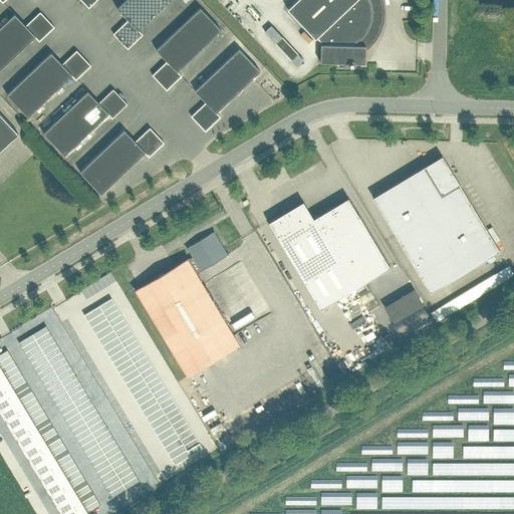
[(127,20),(112,33),(127,48),(143,34),(139,30),(170,0),(124,0),(116,8),(127,20)]
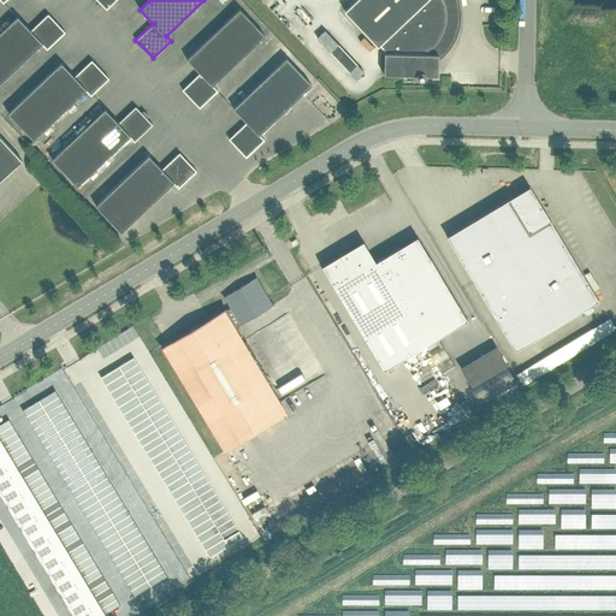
[(355,0),(344,11),(378,46),(379,43),(385,51),(385,53),(384,53),(384,75),(416,76),(416,77),(416,78),(418,78),(418,80),(419,80),(420,81),(421,81),(422,80),(424,80),(425,78),(425,77),(425,76),(426,76),(438,76),(438,57),(442,54),(445,51),(448,47),(450,43),(452,39),(455,35),(456,30),(457,25),(457,21),(458,16),(458,11),(457,6),(456,3),(455,0),(355,0)]
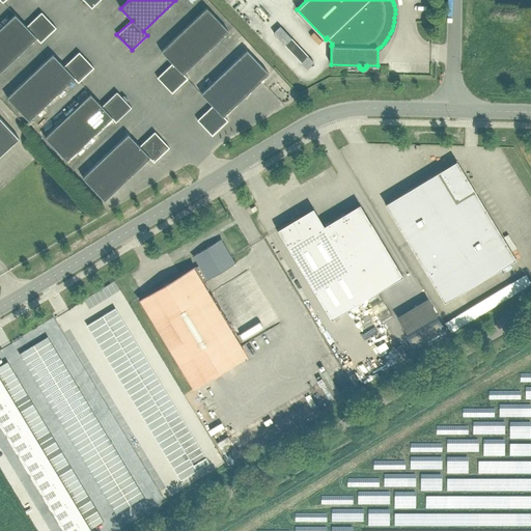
[(206,7),(161,51),(172,63),(157,77),(172,92),(188,78),(183,74),(228,31),(206,7)]
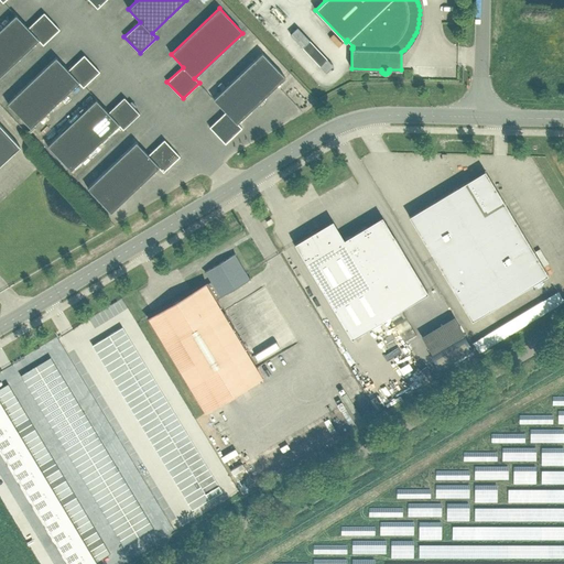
[(15,15),(0,29),(0,76),(39,40),(43,45),(60,30),(44,12),(28,28),(15,15)]
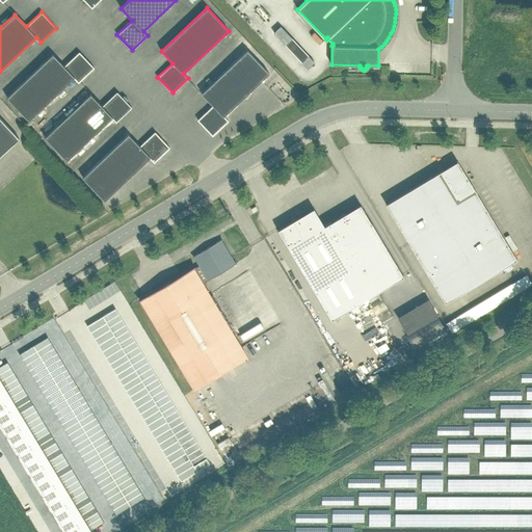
[(295,37),(289,44),(306,61),(313,55),(295,37)]
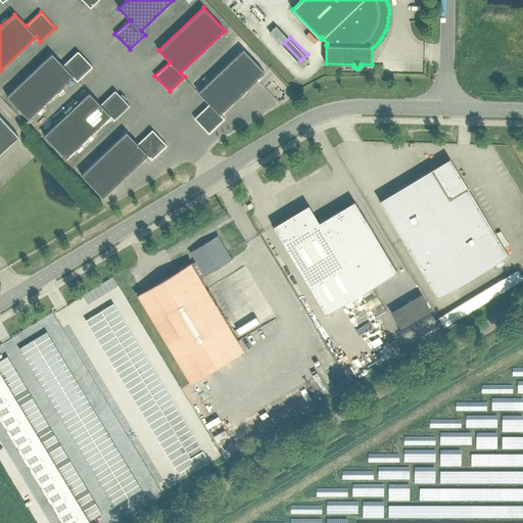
[(208,103),(194,117),(208,133),(224,119),(220,114),(265,72),(243,49),(197,92),(208,103)]
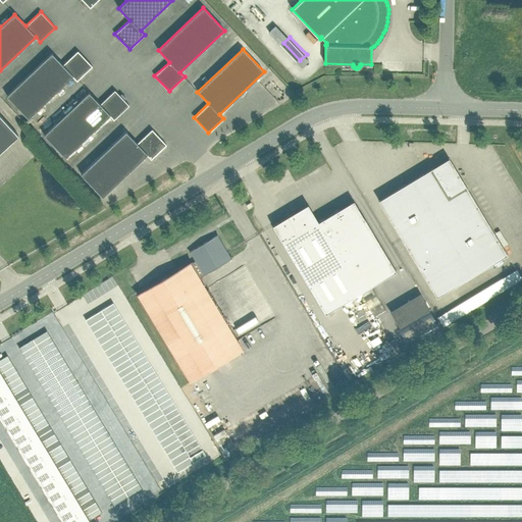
[(51,53),(6,96),(29,118),(72,76),(76,81),(92,66),(77,51),(62,65),(51,53)]
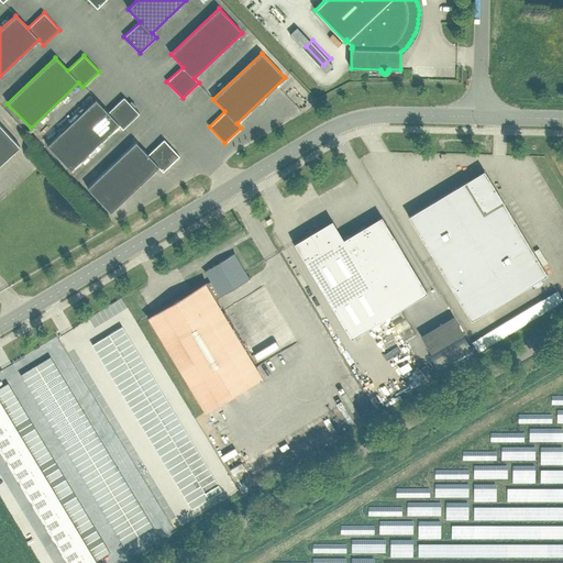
[(108,112),(96,99),(47,145),(70,169),(118,124),(122,130),(140,113),(123,97),(108,112)]
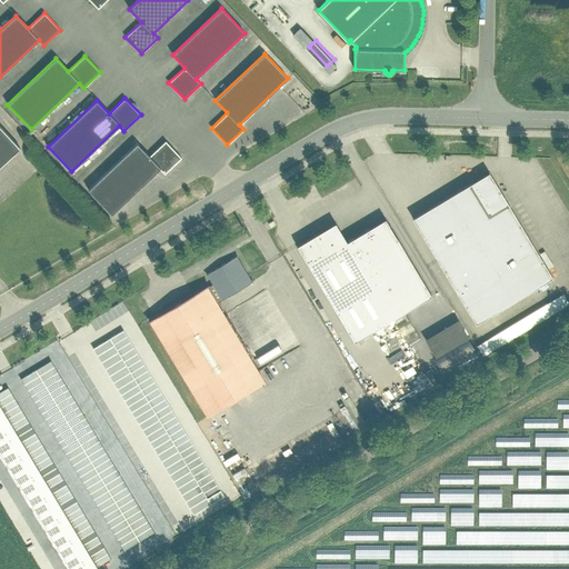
[(0,126),(0,166),(20,148),(0,126)]
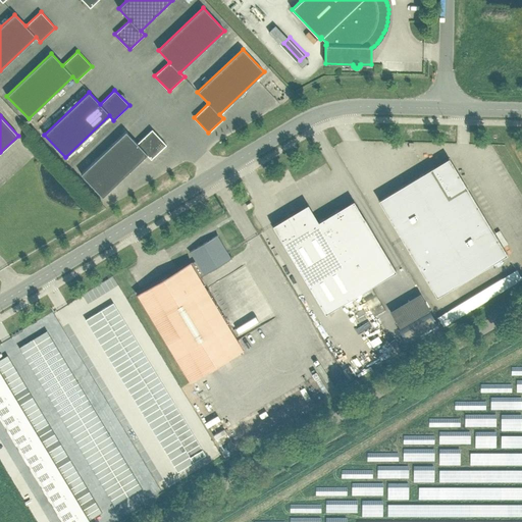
[(125,132),(81,174),(102,197),(147,155),(151,159),(166,145),(152,129),(137,143),(125,132)]
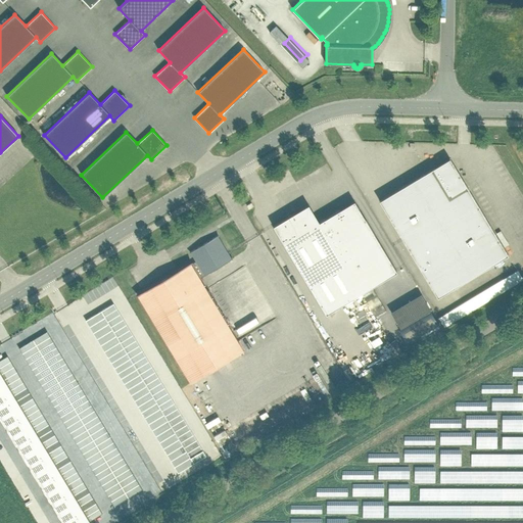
[(449,157),(379,200),(437,297),(508,254),(449,157)]
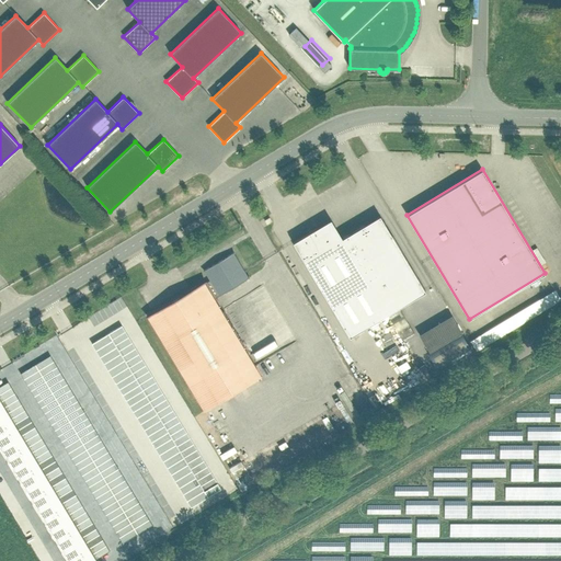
[(301,256),(350,336),(425,292),(391,235),(390,236),(382,222),(375,220),(365,226),(364,225),(340,239),(333,227),(325,225),(317,230),(316,228),(293,242),(301,256)]
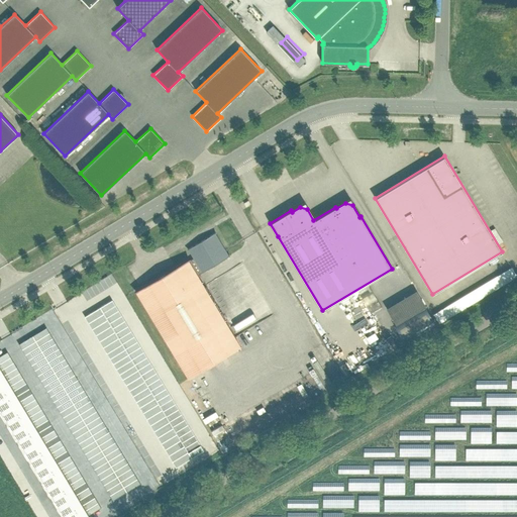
[(228,256),(215,232),(188,248),(193,257),(189,261),(188,259),(135,291),(188,378),(240,346),(197,274),(201,272),(202,273),(228,256)]
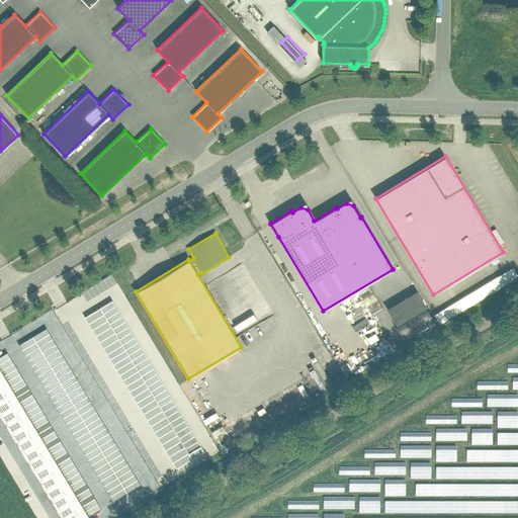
[(517,270),(516,268),(435,311),(440,321),(517,278),(517,270)]
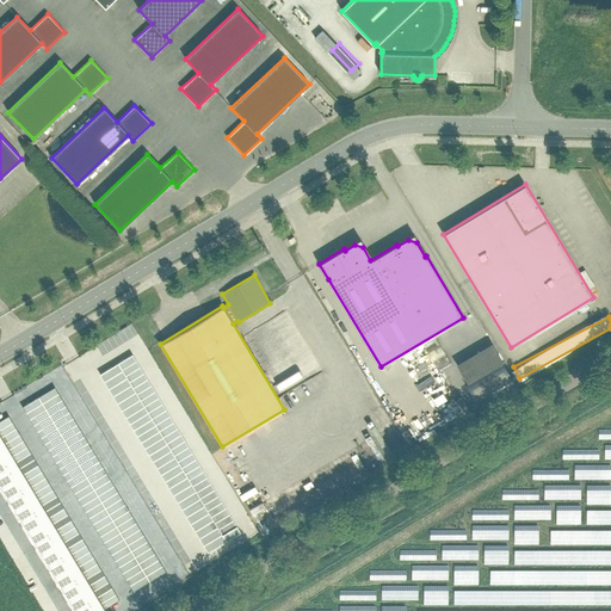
[(133,353),(118,363),(122,369),(136,360),(133,353)]
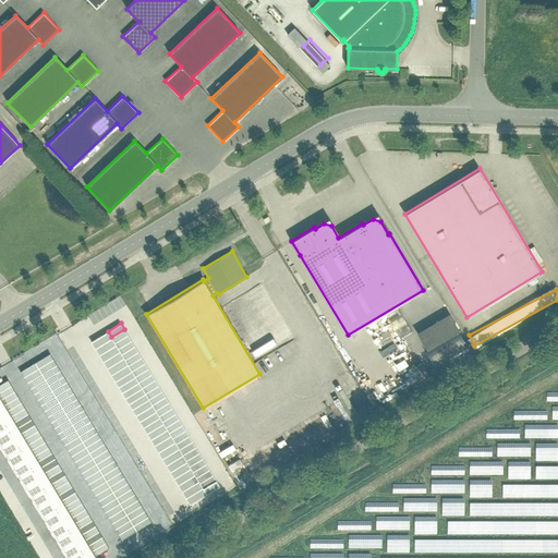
[(124,329),(111,337),(111,338),(114,342),(128,335),(124,329)]
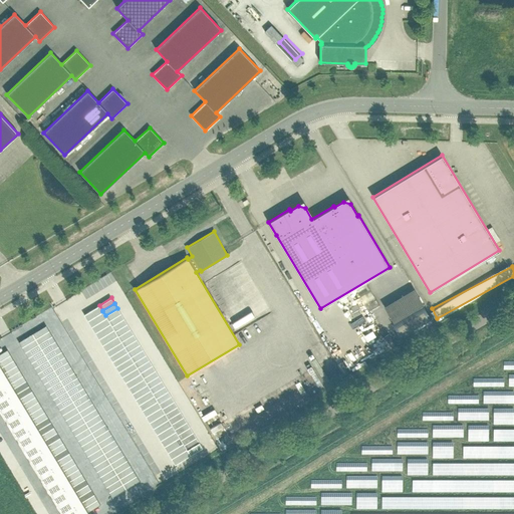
[(99,305),(84,314),(87,320),(102,311),(102,310),(99,305)]
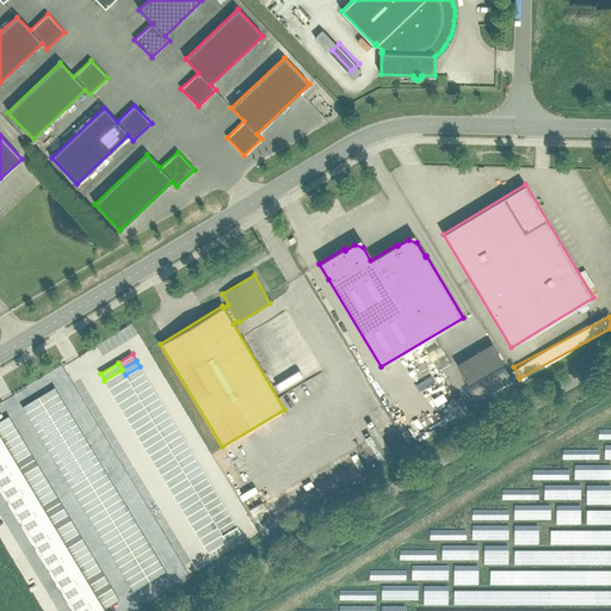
[(501,363),(466,384),(475,400),(511,378),(501,363)]
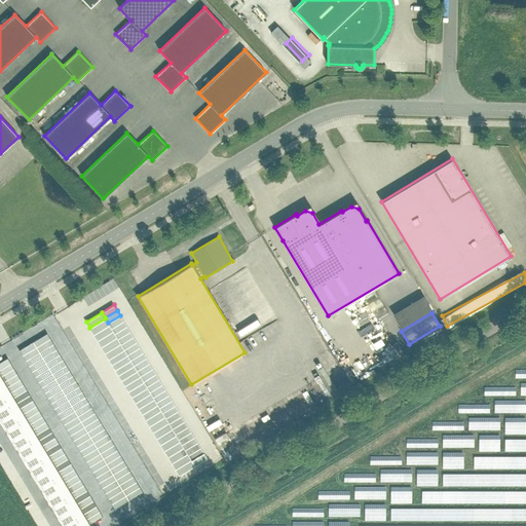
[(120,315),(108,323),(109,324),(111,328),(123,321),(120,315)]
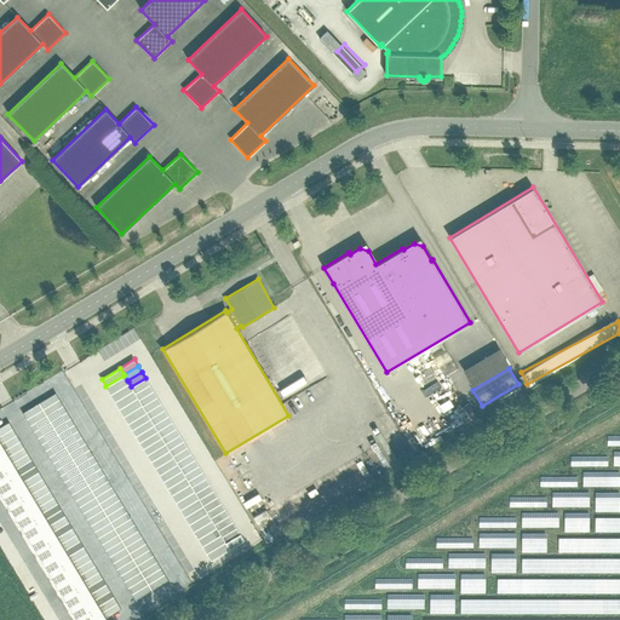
[(124,375),(105,386),(110,394),(128,382),(127,380),(124,375)]
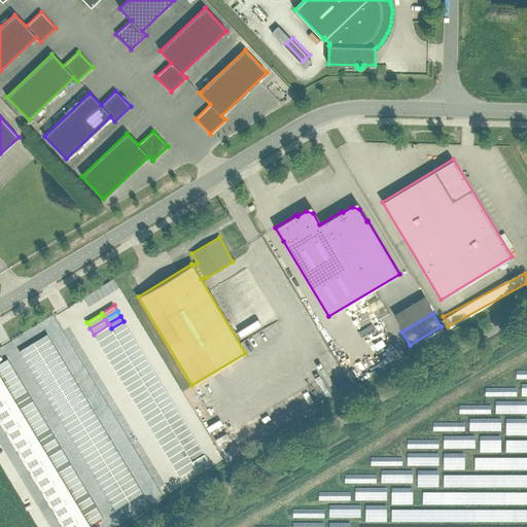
[(124,321),(111,328),(113,330),(114,334),(127,326),(124,321)]
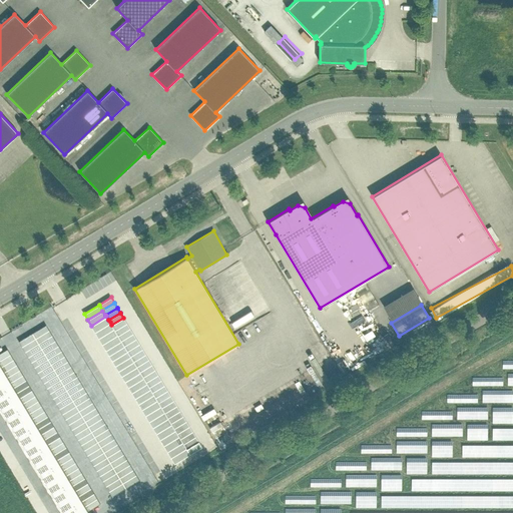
[(106,316),(91,326),(94,332),(110,322),(108,320),(106,316)]
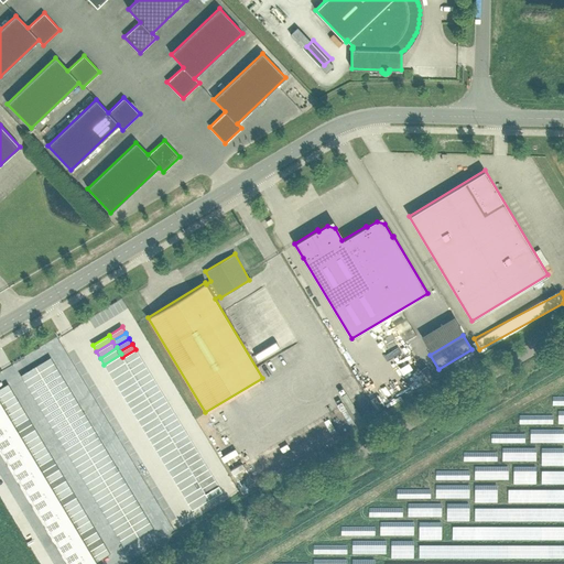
[(136,349),(122,357),(125,360),(127,364),(140,355),(136,349)]
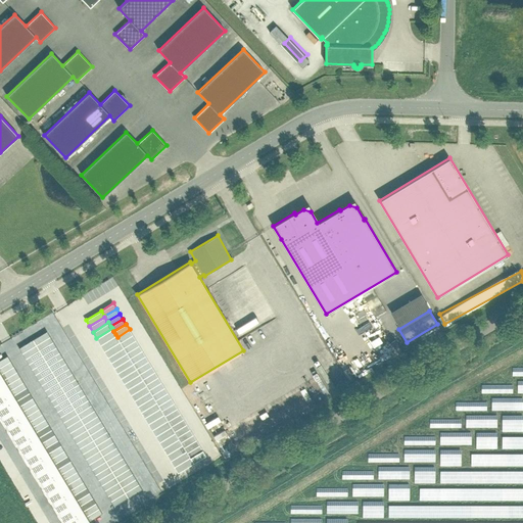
[(112,328),(96,338),(100,344),(115,334),(113,331),(112,328)]
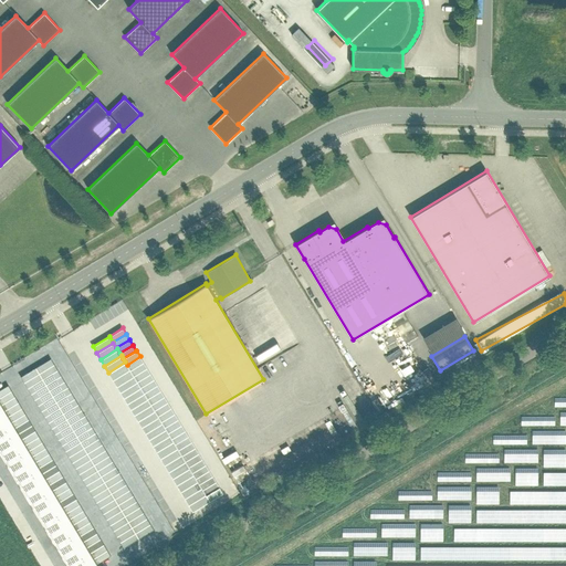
[(140,356),(127,365),(129,368),(130,370),(144,362),(140,356)]
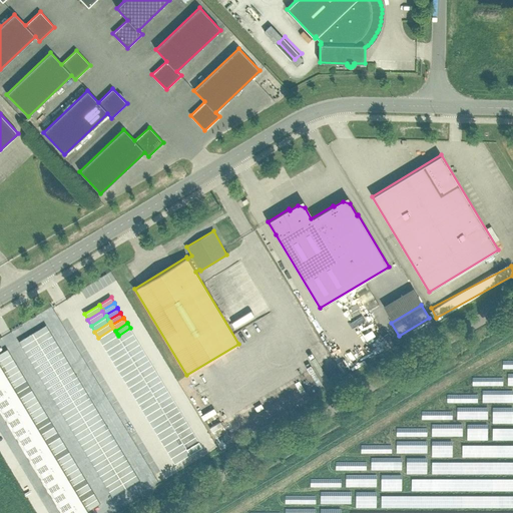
[(32,333),(35,338),(49,330),(46,325),(32,333)]
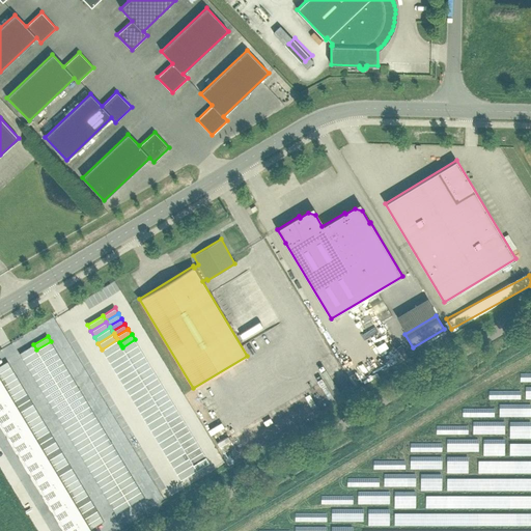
[(117,339),(102,350),(105,356),(121,345),(119,342),(117,339)]
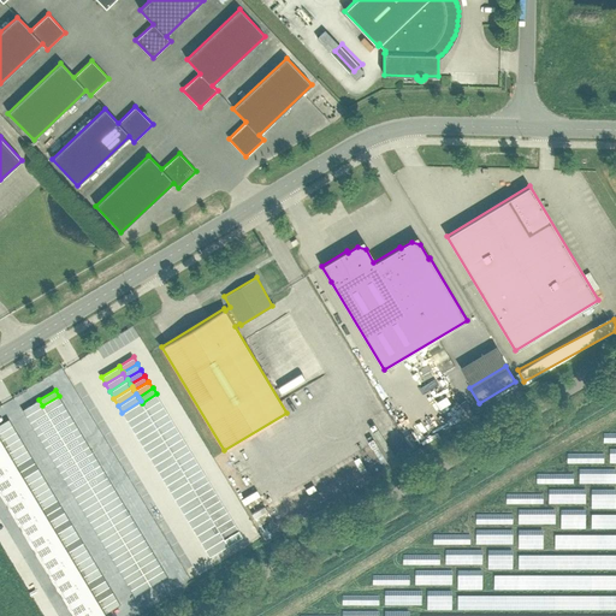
[(157,394),(142,403),(146,408),(146,409),(160,401),(157,394)]
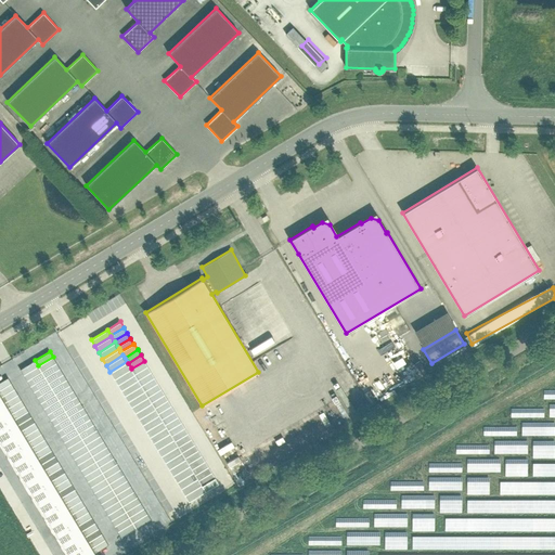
[(53,357),(38,365),(41,372),(56,362),(53,357)]
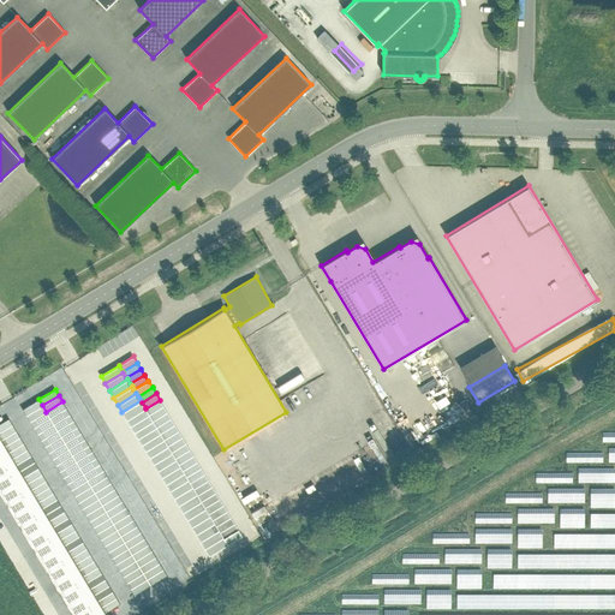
[(39,399),(22,410),(25,416),(42,405),(39,399)]
